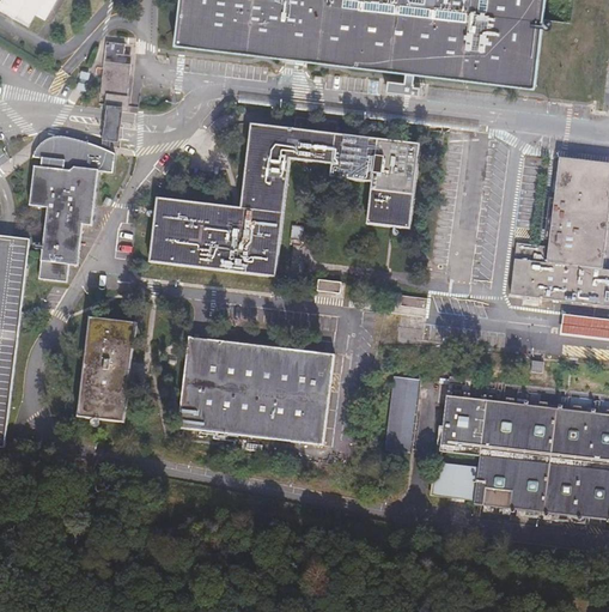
[(42,19),(52,0),(0,0),(0,11),(23,24),(30,12),(42,19)]
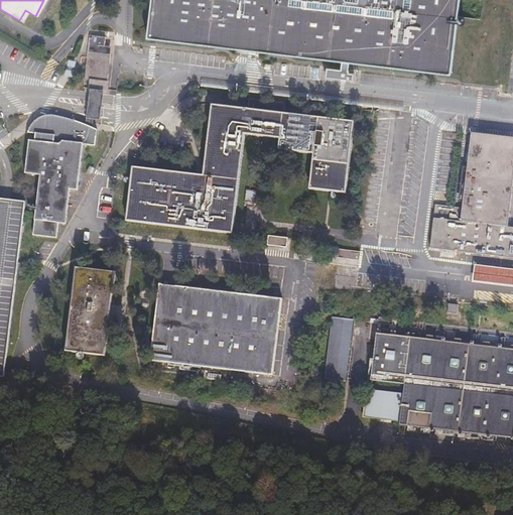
[(148,0),(144,37),(447,74),(457,0),(148,0)]
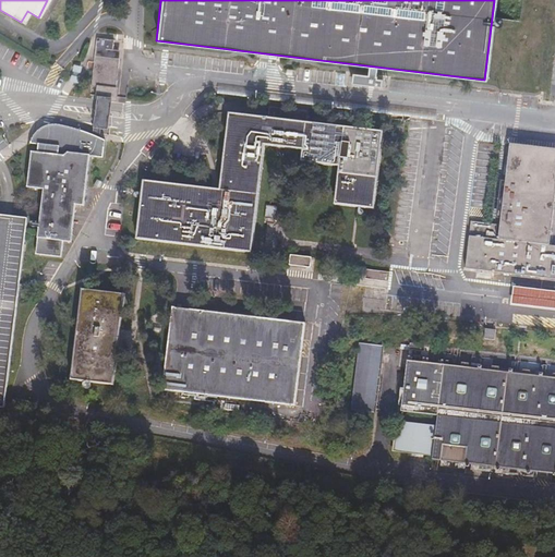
[(70,47),(97,53),(104,25),(91,22),(93,11),(80,8),(70,47)]
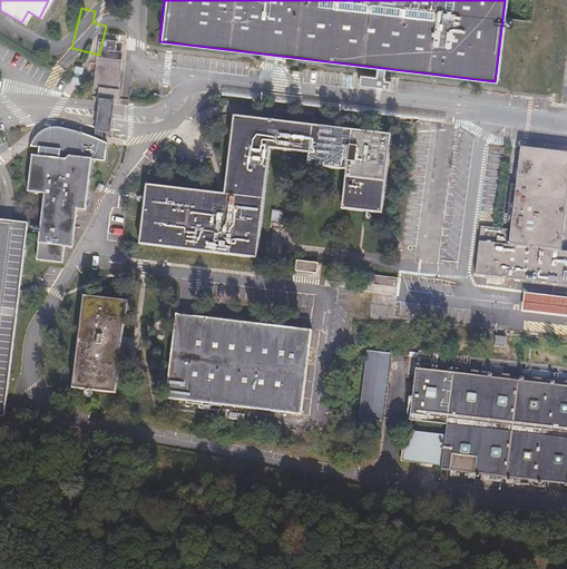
[(271,120),(296,123),(296,113),(272,109),(271,120)]
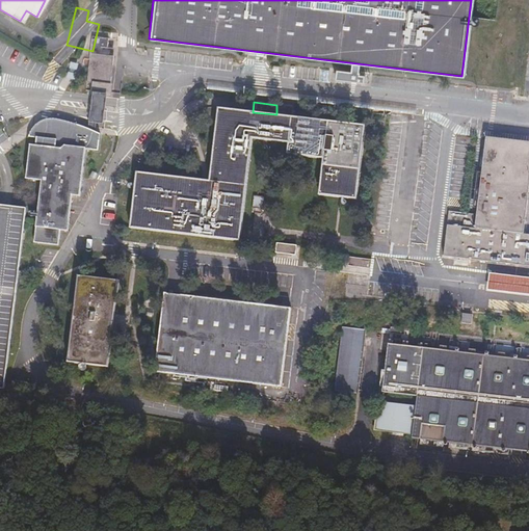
[(276,114),(289,116),(290,107),(276,105),(276,114)]
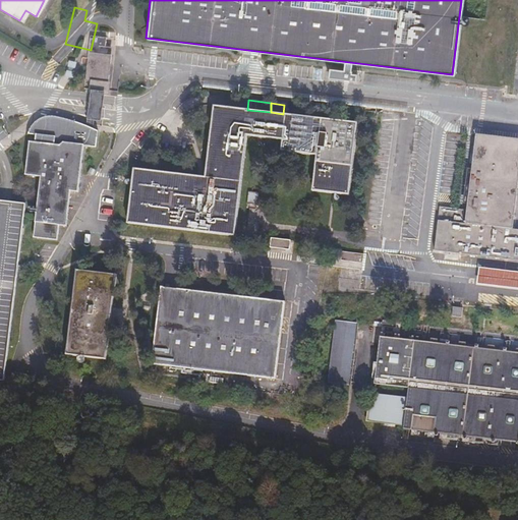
[(271,112),(247,110),(211,106),(203,176),(131,168),(124,222),(232,235),(244,135),(280,139),(279,152),(314,156),(309,190),(346,195),(354,121),(283,114),(271,112)]
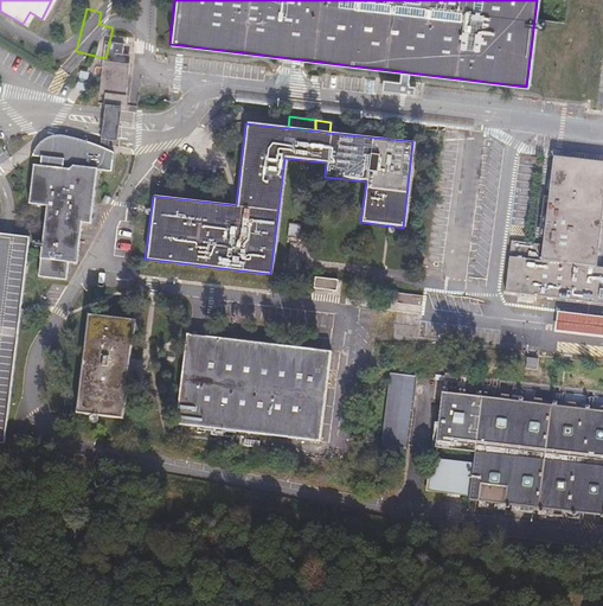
[(38,165),(31,165),(26,204),(44,205),(36,276),(64,280),(65,262),(75,263),(81,210),(89,210),(90,210),(95,171),(108,171),(108,167),(107,161),(104,157),(102,153),(98,150),(85,150),(85,141),(78,139),(70,136),(63,135),(58,135),(53,136),(47,138),(40,140),(38,165)]
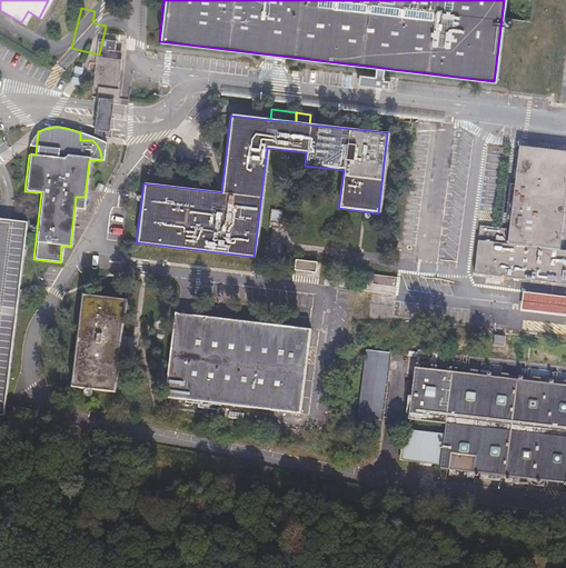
[(29,155),(36,155),(38,131),(35,133),(32,136),(30,139),(29,142),(29,146),(29,155)]
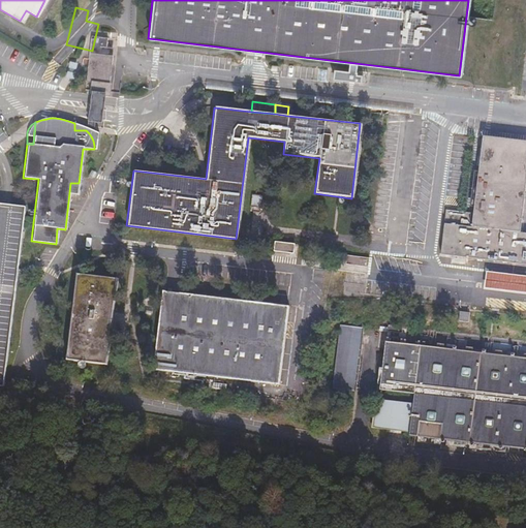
[(478,149),(525,153),(525,141),(481,135),(478,149)]
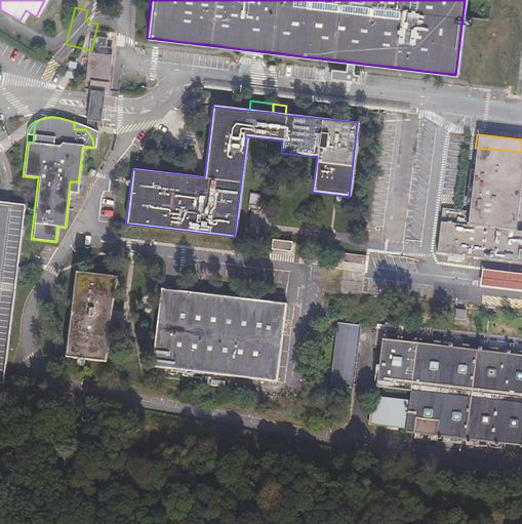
[(521,160),(521,152),(475,148),(467,226),(465,226),(466,211),(441,209),(436,254),(521,263),(521,231),(514,231),(521,160)]
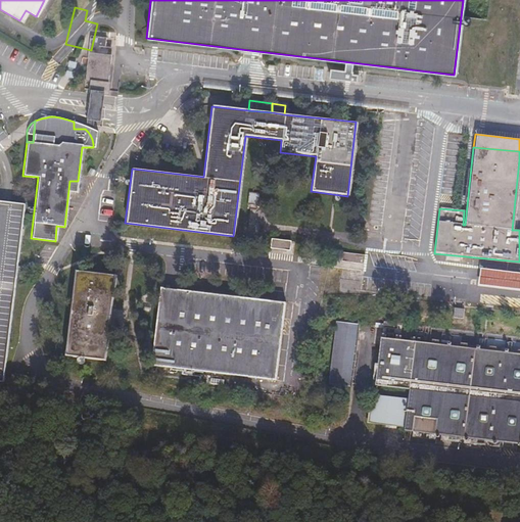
[(0,383),(3,384),(22,204),(3,202),(0,201),(0,383)]
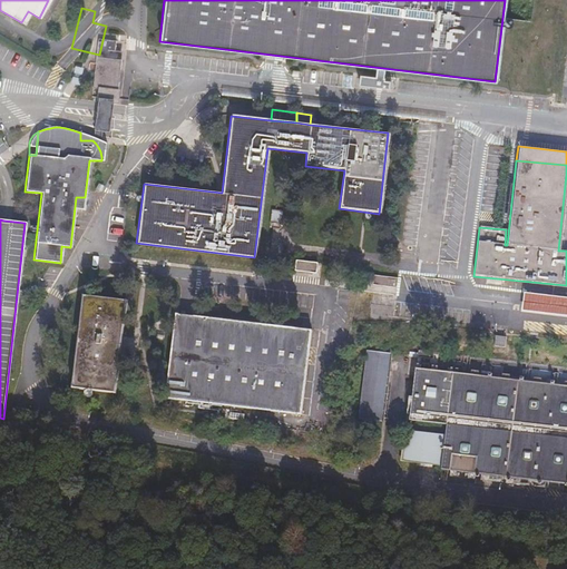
[(394,277),(371,275),(371,284),(394,286),(394,277)]
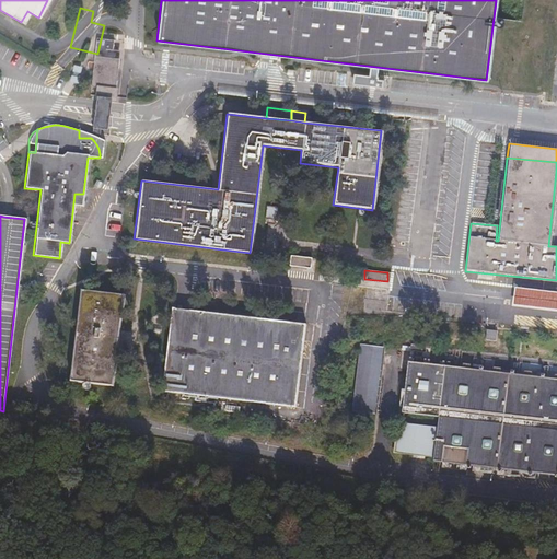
[(556,292),(512,287),(510,304),(556,310),(556,292)]
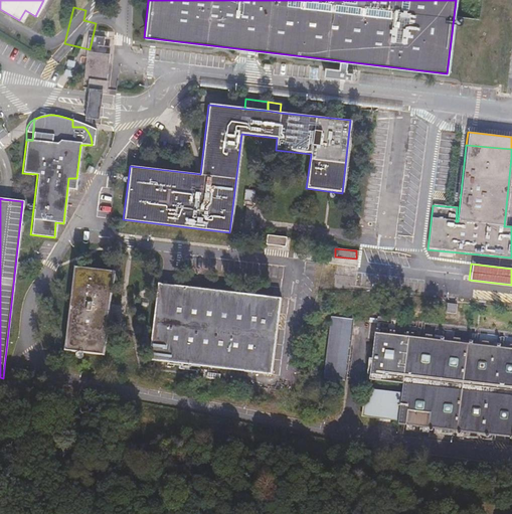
[(294,281),(159,265),(148,360),(165,362),(165,366),(172,367),(172,363),(178,364),(178,368),(187,368),(187,365),(270,374),(271,370),(283,371),(294,281)]
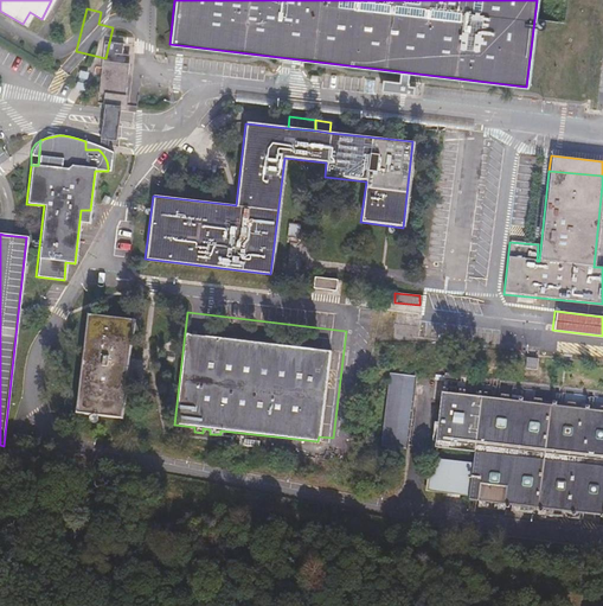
[(389,313),(389,317),(387,323),(411,326),(412,317),(389,313)]
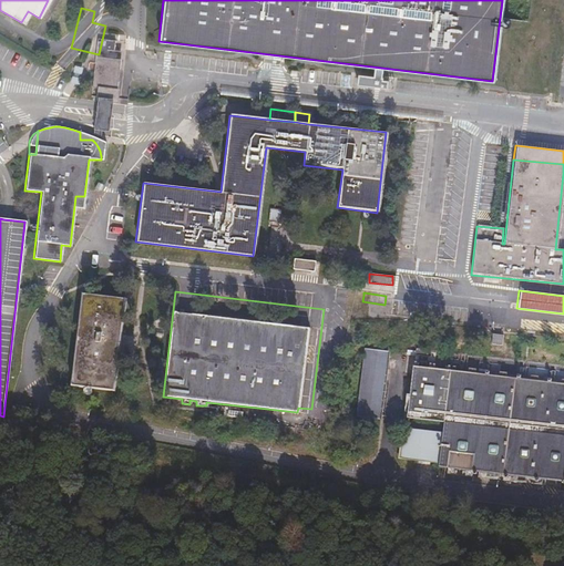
[(123,299),(81,294),(70,386),(112,391),(123,299)]
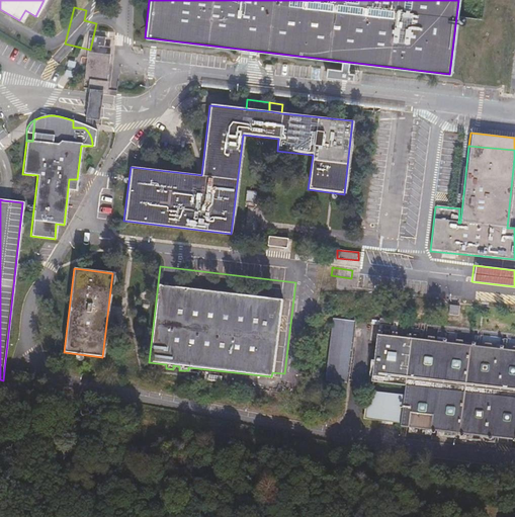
[(456,306),(447,305),(446,315),(456,315),(456,306)]
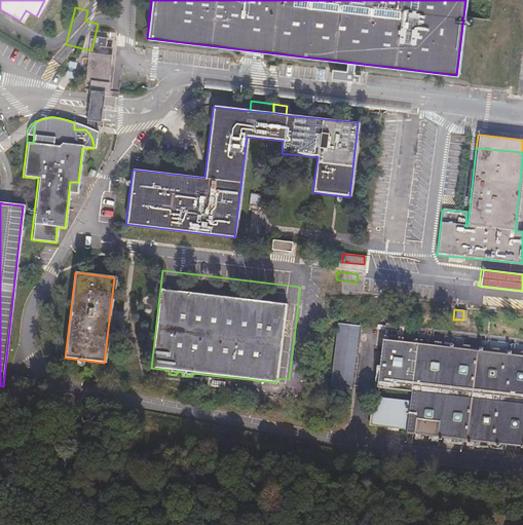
[(522,339),(382,322),(375,386),(409,390),(405,419),(404,433),(412,434),(412,439),(435,442),(436,437),(441,437),(441,443),(503,450),(503,445),(517,446),(515,455),(522,455),(522,339)]
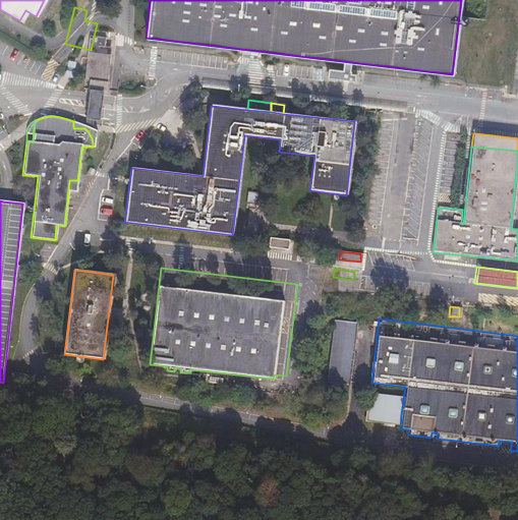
[(349,330),(327,327),(320,389),(342,392),(349,330)]
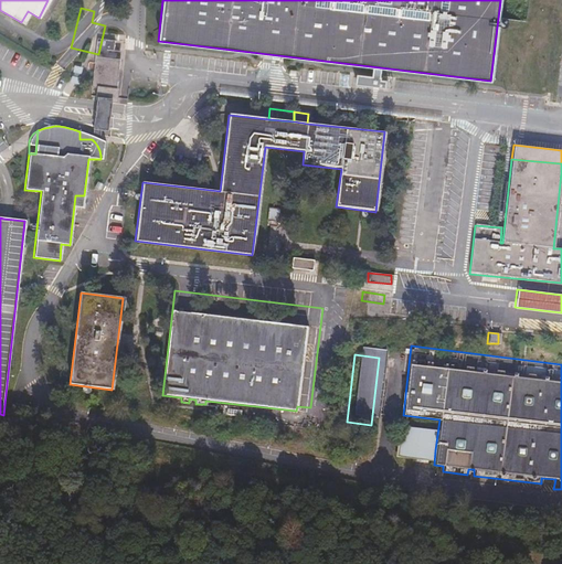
[(439,419),(403,415),(399,446),(435,450),(439,419)]
